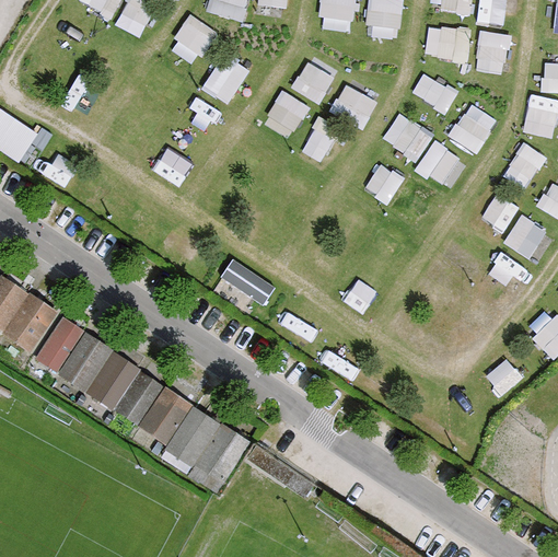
[(240,22),(246,0),(209,0),(207,11),(240,22)]
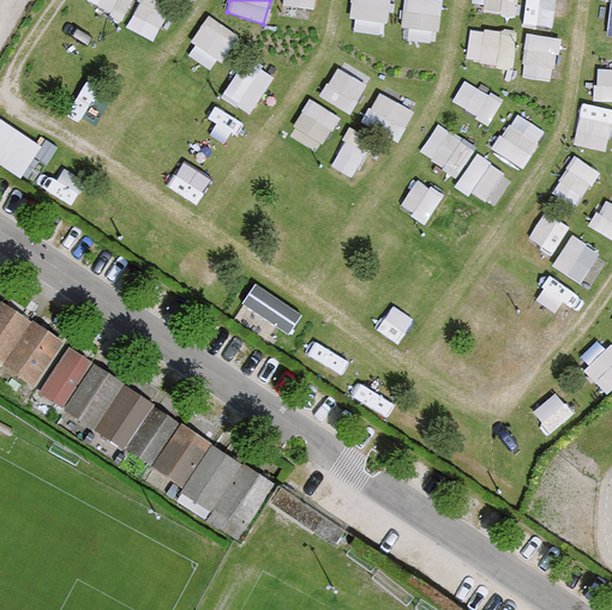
[(388,22),(388,0),(349,0),(348,19),(388,22)]
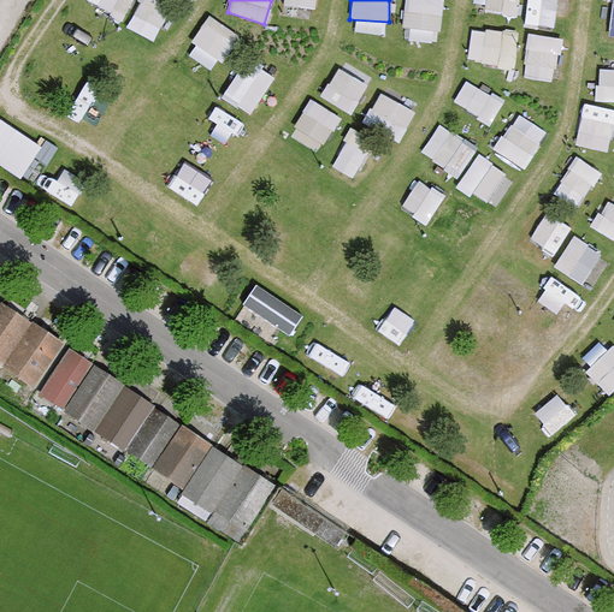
[(436,52),(438,0),(405,0),(402,49),(436,52)]
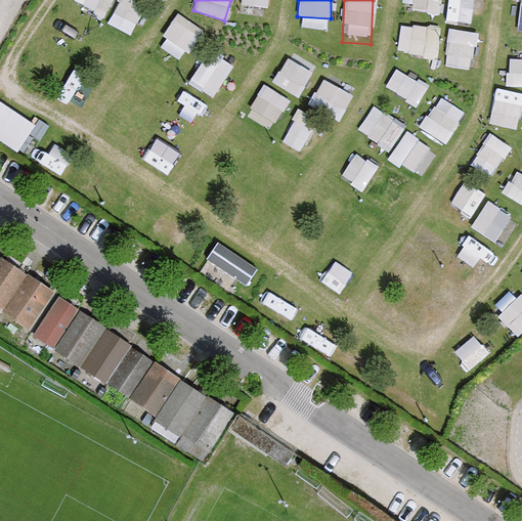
[(177,14),(164,35),(186,49),(200,29),(177,14)]
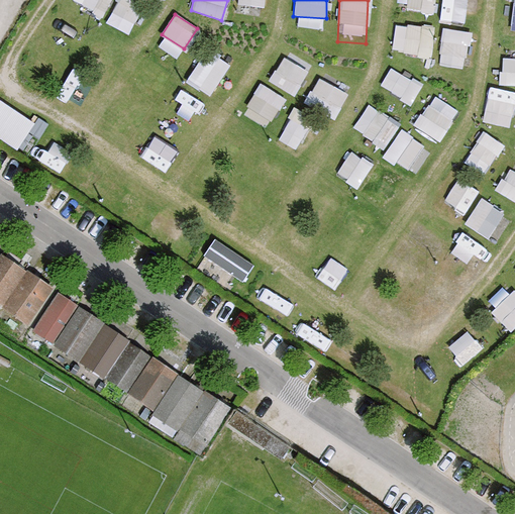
[(462,69),(471,33),(445,27),(436,63),(462,69)]
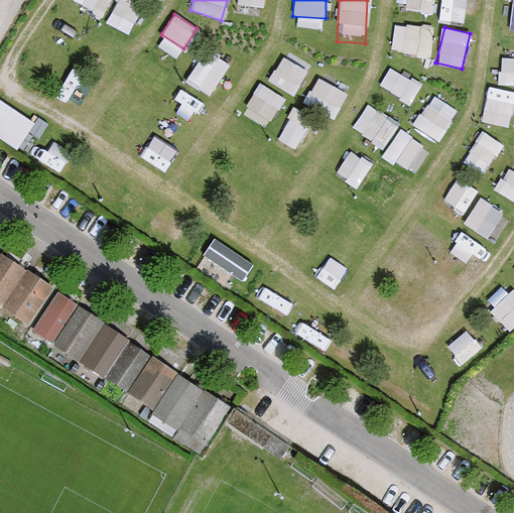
[(189,86),(214,94),(226,60),(201,51),(189,86)]
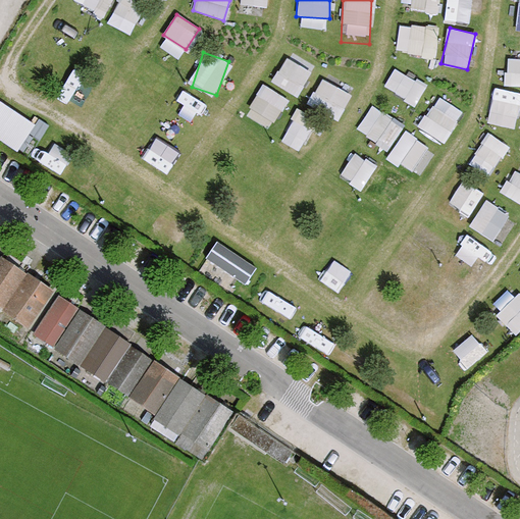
[(271,81),(295,97),(315,68),(291,52),(271,81)]
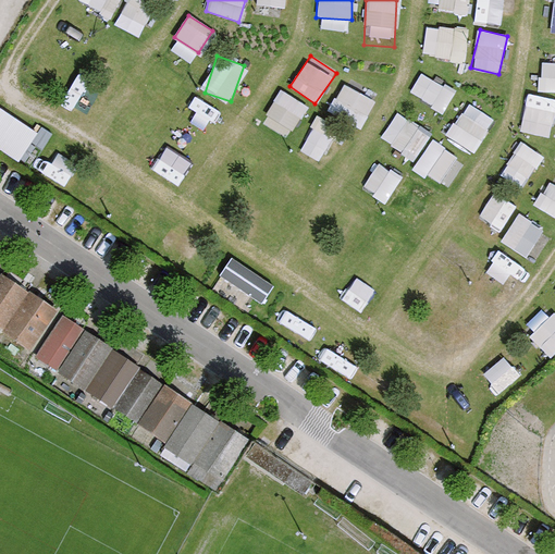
[(541,90),(554,90),(554,62),(541,63),(541,90)]
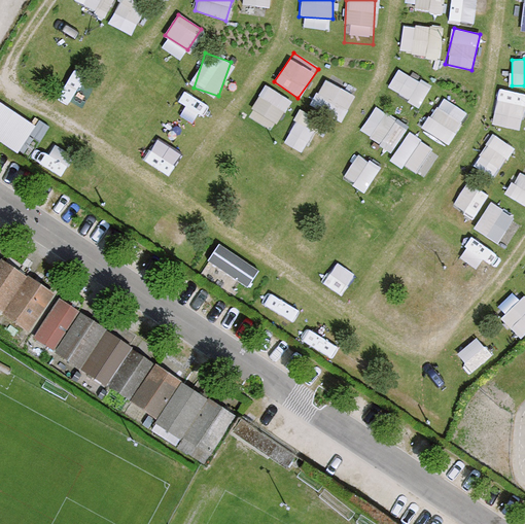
[(328,77),(309,103),(337,124),(356,98),(328,77)]
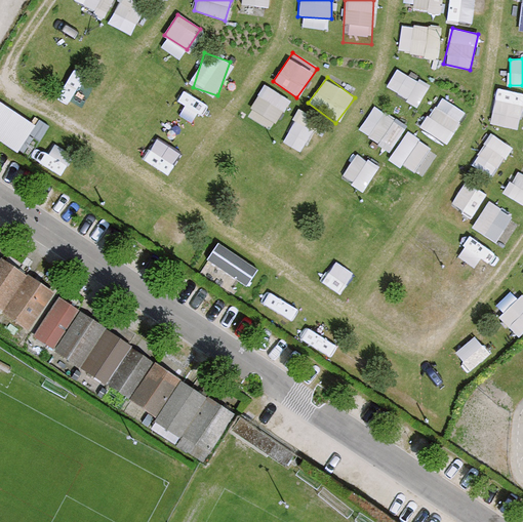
[(265,85),(249,109),(275,125),(290,101),(265,85)]
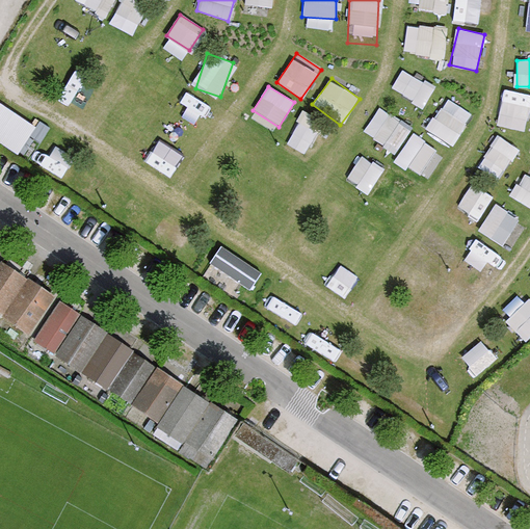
[(503,91),(499,113),(525,117),(529,96),(503,91)]
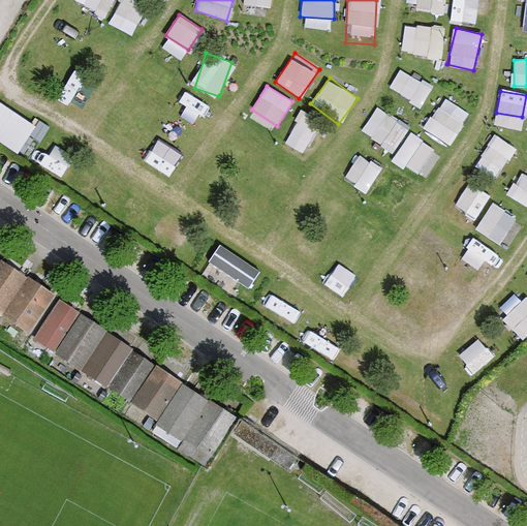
[(0,140),(19,153),(37,126),(0,100),(0,140)]
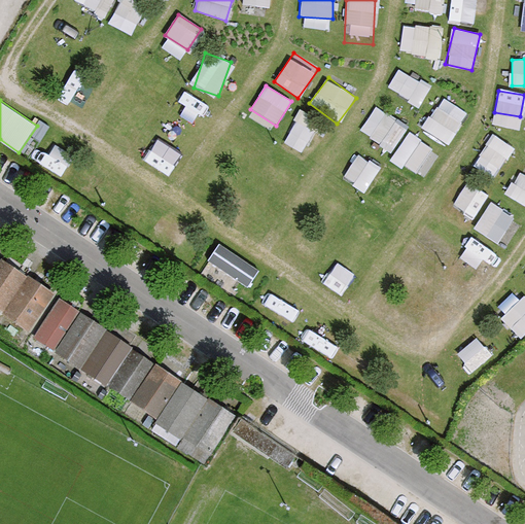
[(444,142),(459,119),(435,103),(419,125),(444,142)]
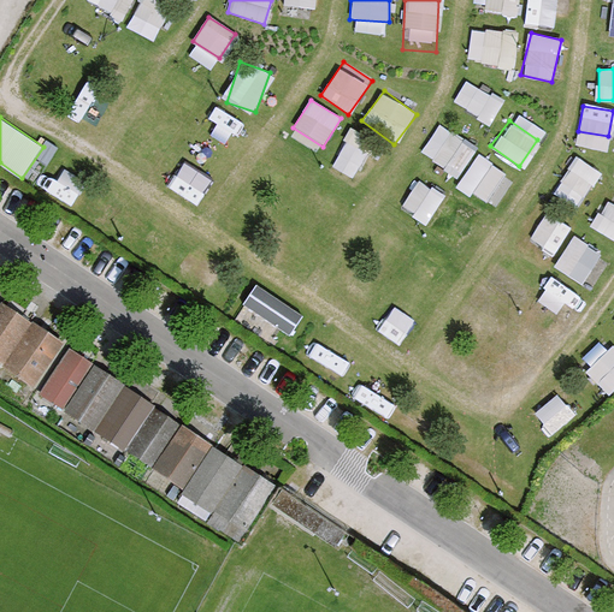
[(353,177),(369,144),(348,135),(332,167),(353,177)]
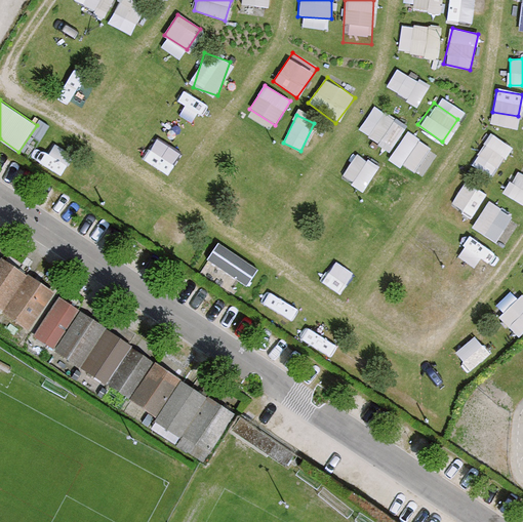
[(381,115),(370,138),(381,144),(393,120),(381,115)]
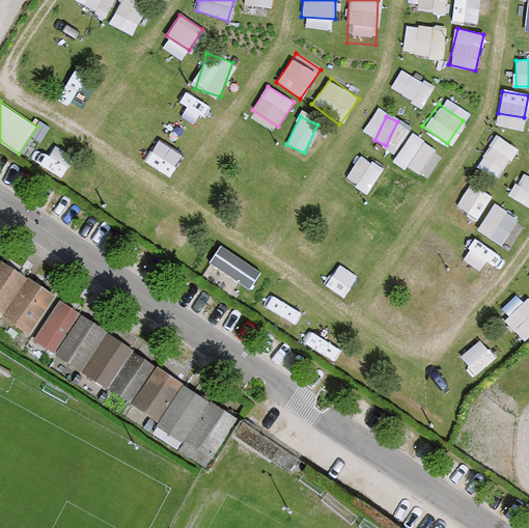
[(396,159),(423,177),(440,154),(413,135),(396,159)]
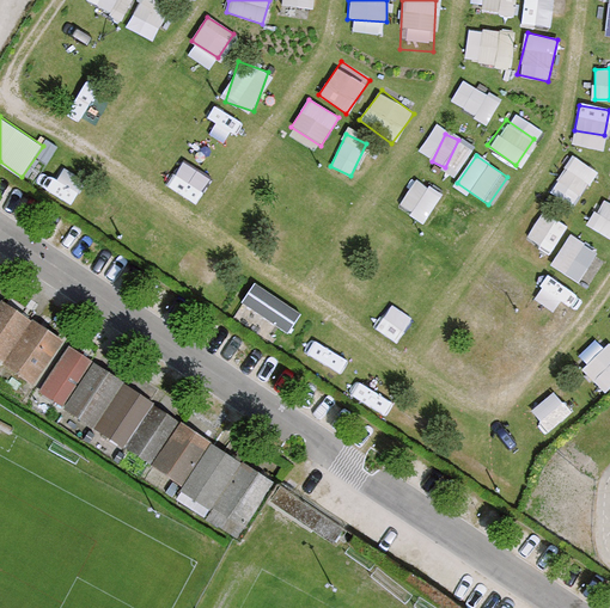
[(571,155),(551,192),(577,204),(595,169),(571,155)]
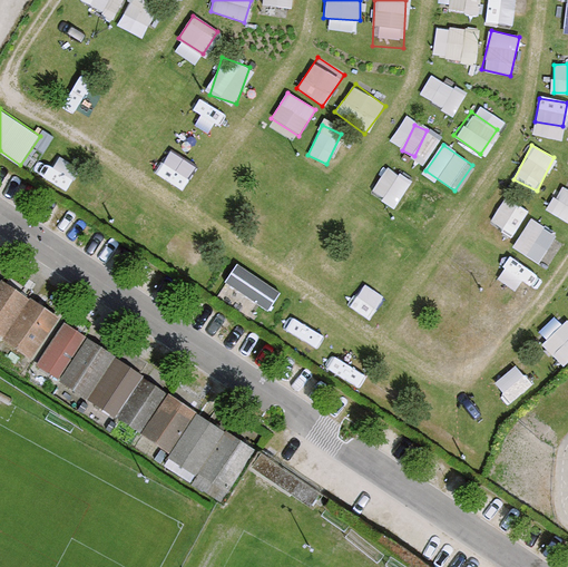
[(567,222),(567,175),(546,211),(567,222)]
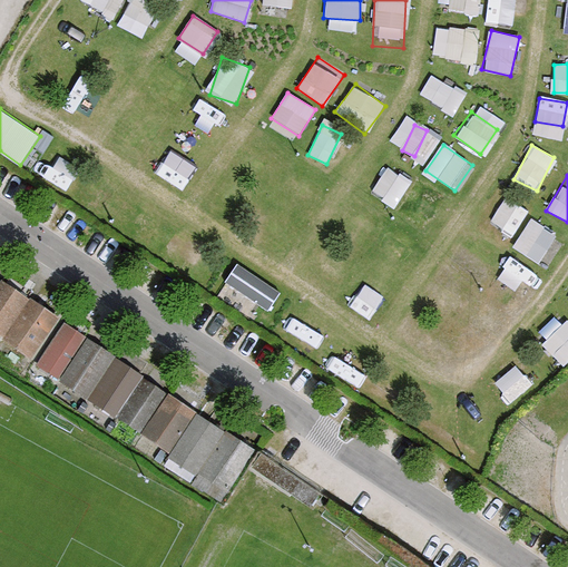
[(530,218),(512,247),(538,263),(556,234),(530,218)]
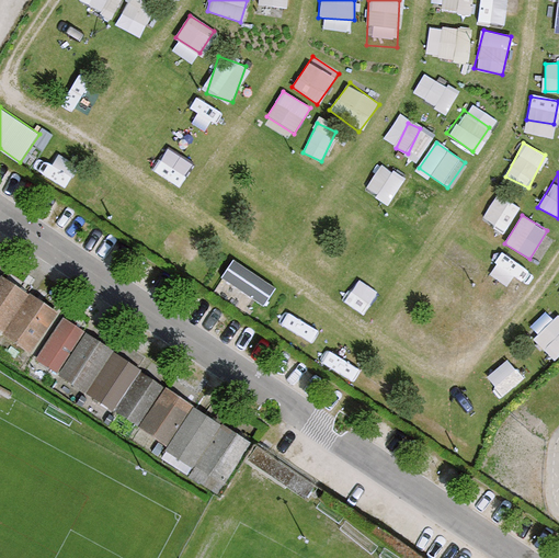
[(232,259),(220,279),(265,305),(277,285),(232,259)]
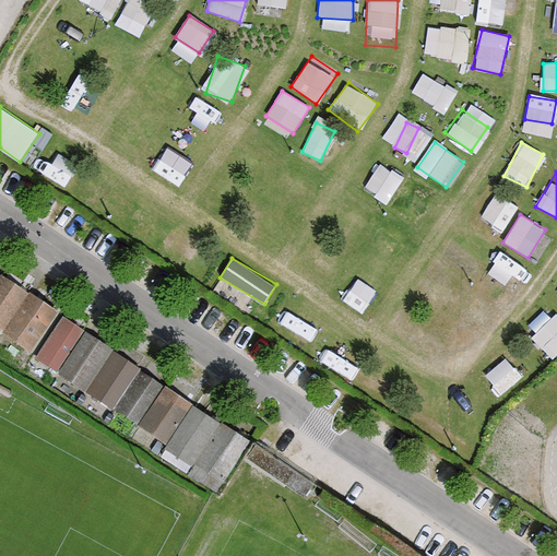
[(370,317),(386,285),(363,274),(347,305),(370,317)]
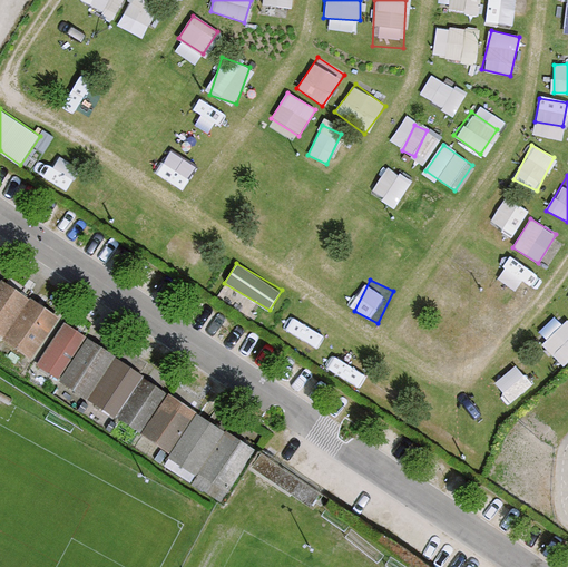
[(37,303),(5,282),(0,287),(0,338),(9,344),(37,303)]
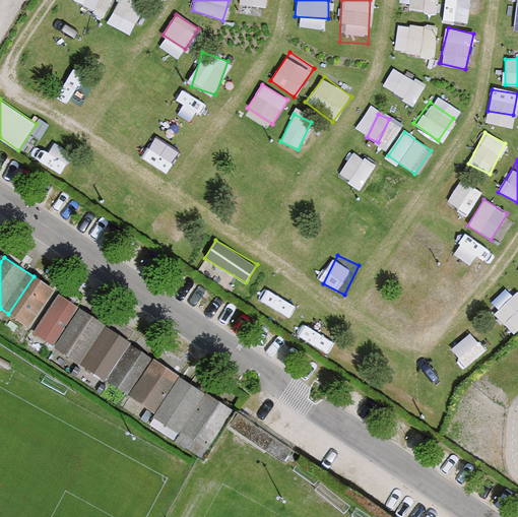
[(60,294),(34,276),(8,314),(35,331),(58,297),(60,294)]
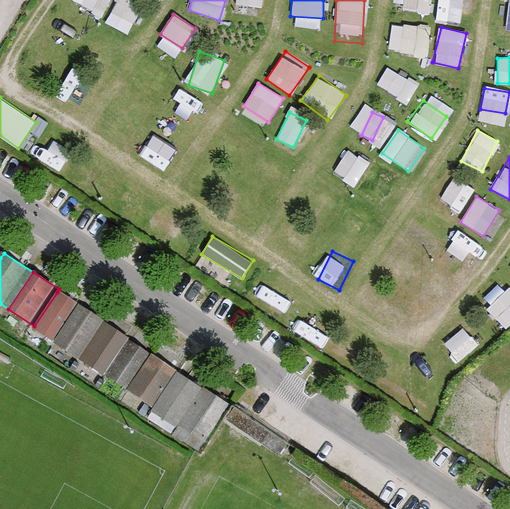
[(504,328),(509,322),(509,287),(486,308),(504,328)]
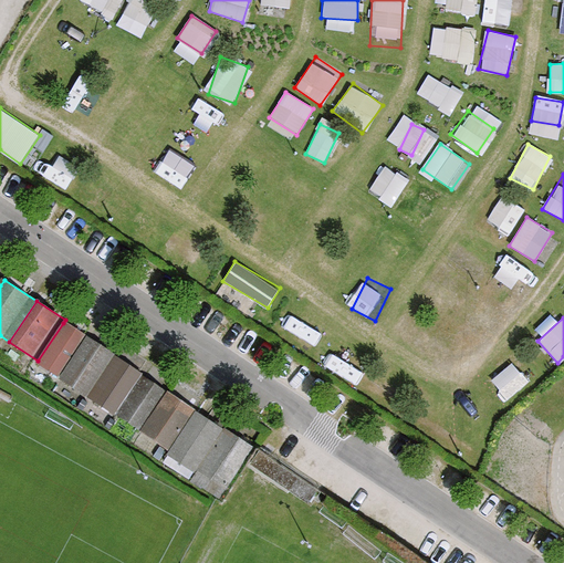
[(83,336),(63,323),(38,361),(35,365),(55,377),(83,336)]
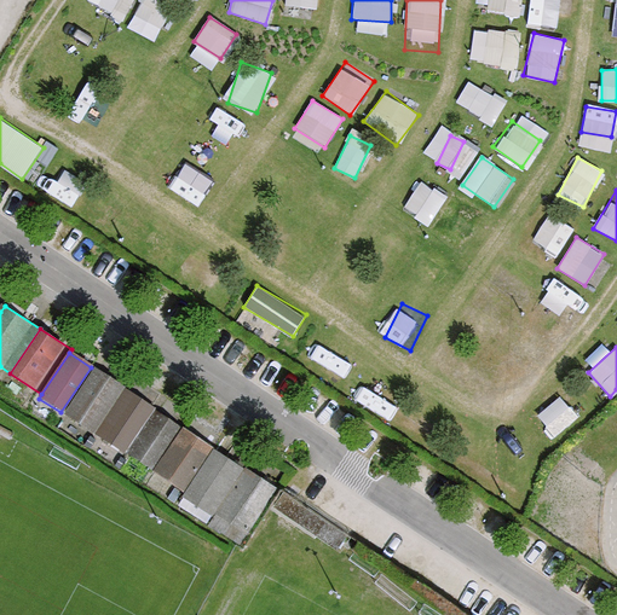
[(124,389),(91,367),(61,412),(93,434),(124,389)]
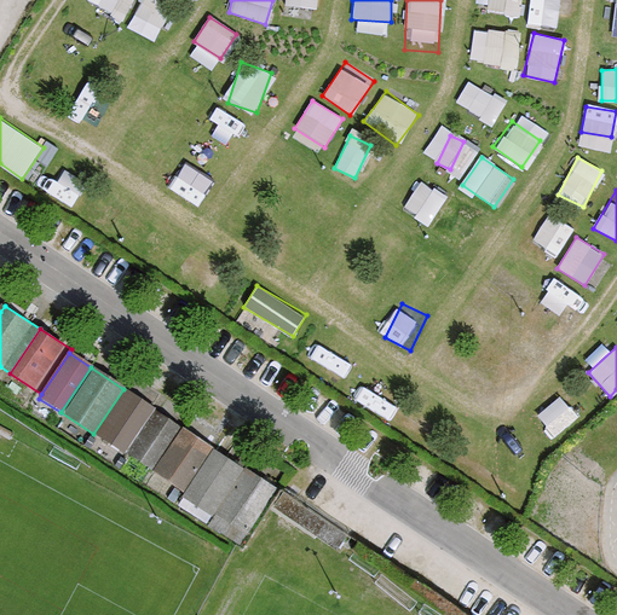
[(155,410),(124,389),(93,434),(125,454),(155,410)]
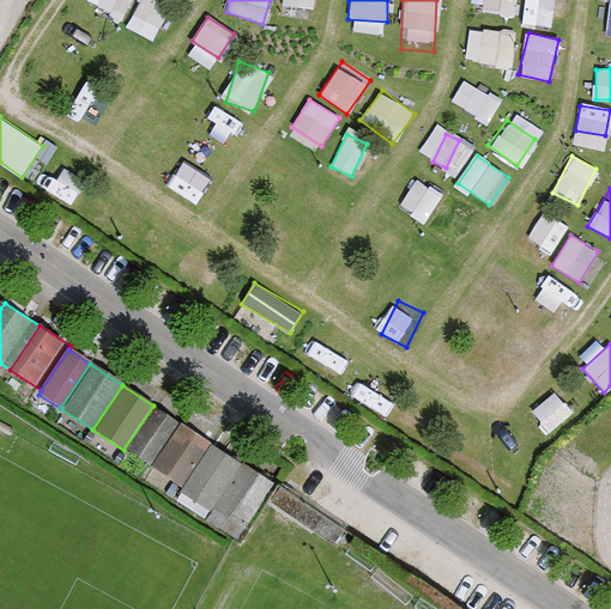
[(181,424),(153,406),(123,450),(151,469),(181,424)]
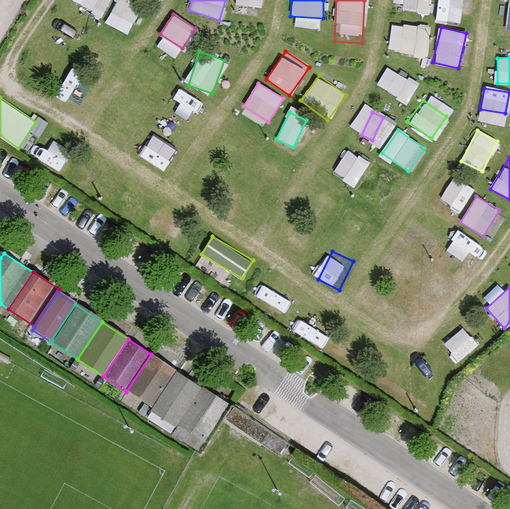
[(176,371),(151,354),(126,392),(151,409),(176,371)]
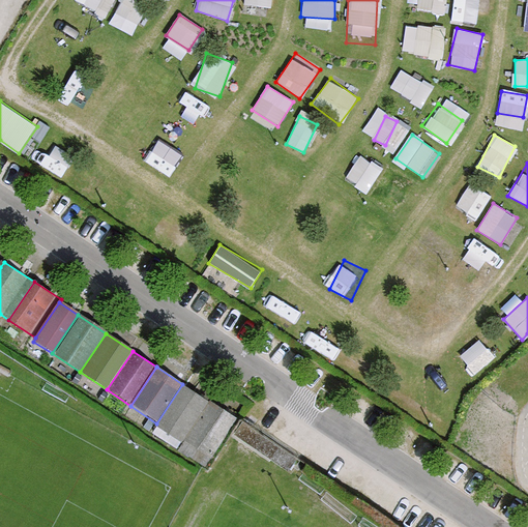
[(156,423),(184,441),(210,403),(182,384),(156,423)]
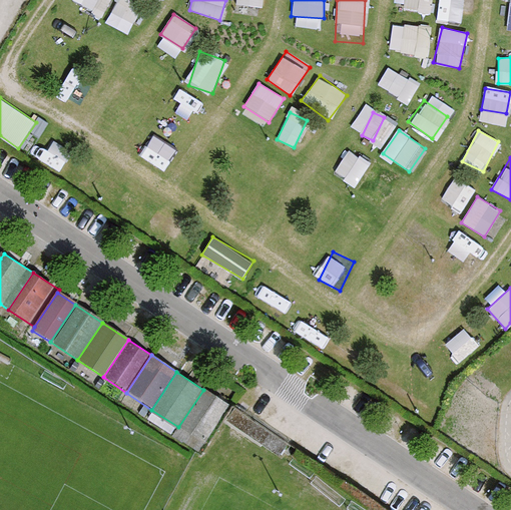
[(203,444),(228,406),(203,390),(178,427),(203,444)]
